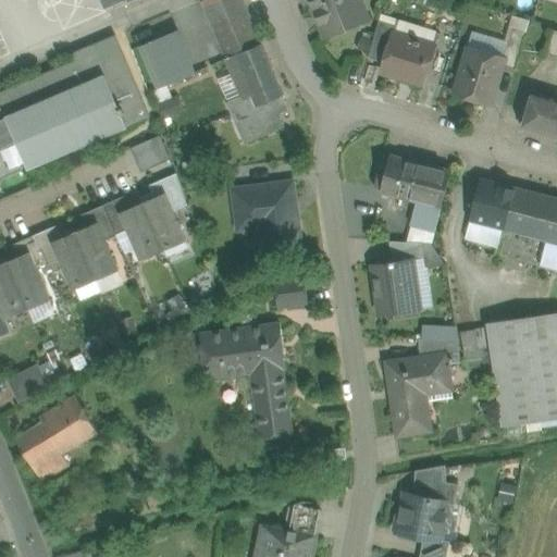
[(100,0),(104,9),(125,0),(127,3),(135,0),(100,0)]
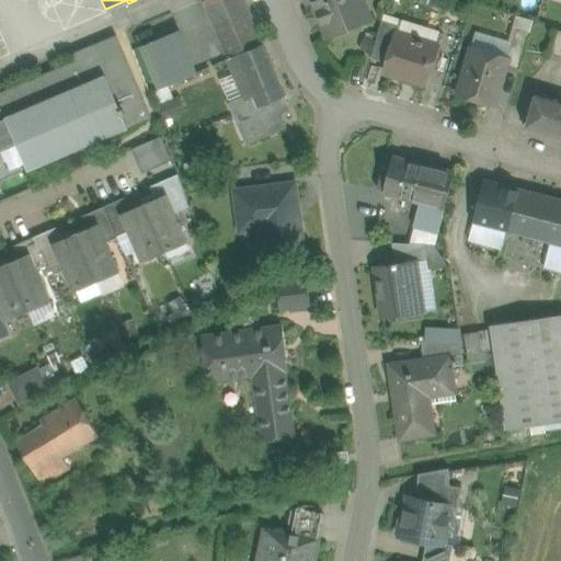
[(243,0),(205,0),(203,1),(221,44),(228,59),(263,45),(243,0)]
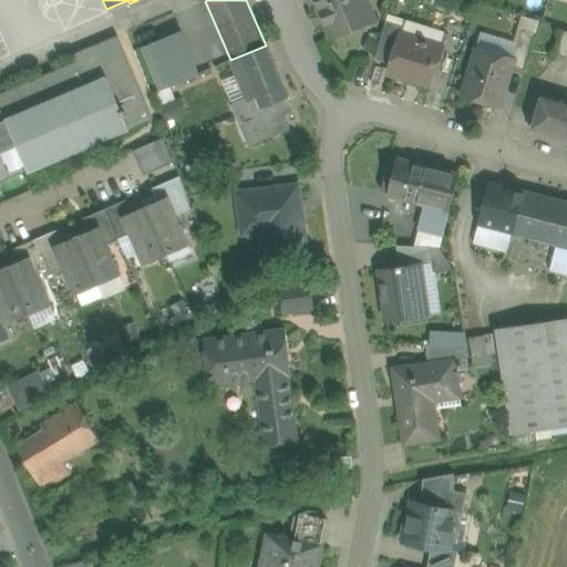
[(317,0),(318,0),(316,1),(319,9),(341,0),(317,0)]
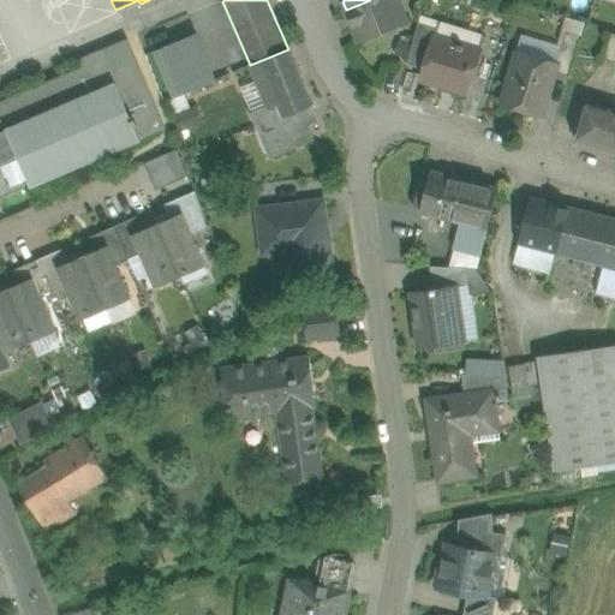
[(396,0),(370,0),(346,10),(350,19),(352,18),(360,41),(402,24),(396,12),(399,9),(400,7),(396,0)]
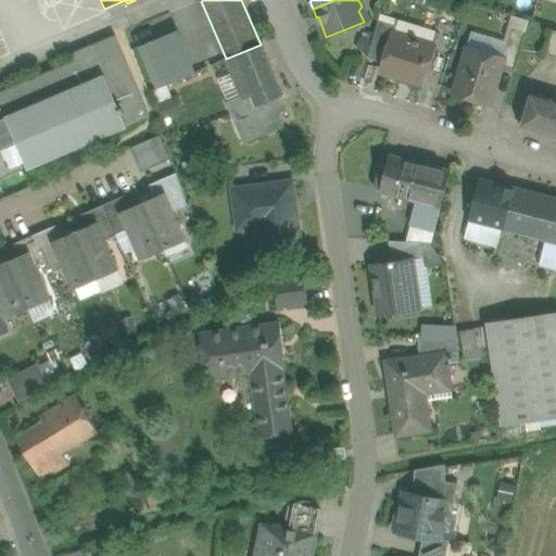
[(506,27),(513,28),(525,33),(528,22),(509,15),(506,27)]
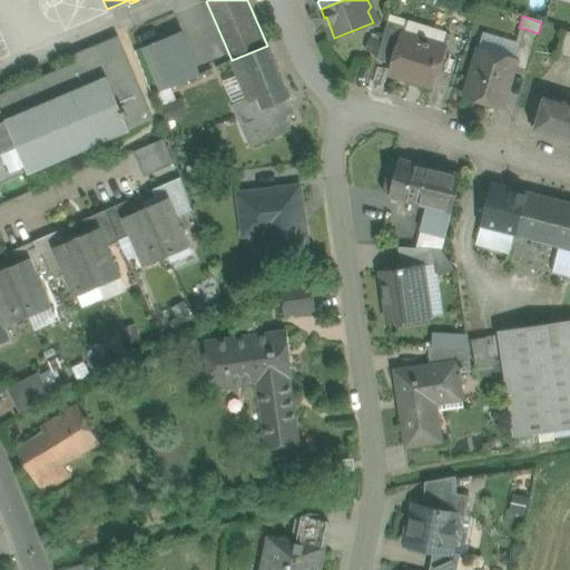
[(405,27),(387,21),(375,59),(393,65),(402,35),(403,36),(404,35),(403,33),(405,27)]
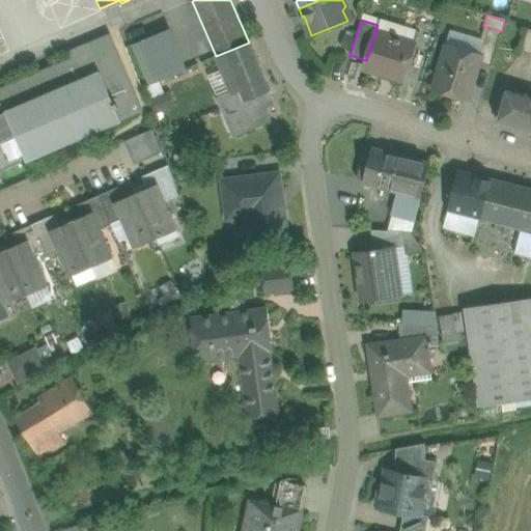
[(481,56),(479,62),(491,66),(501,31),(490,27),(485,40),(481,56)]
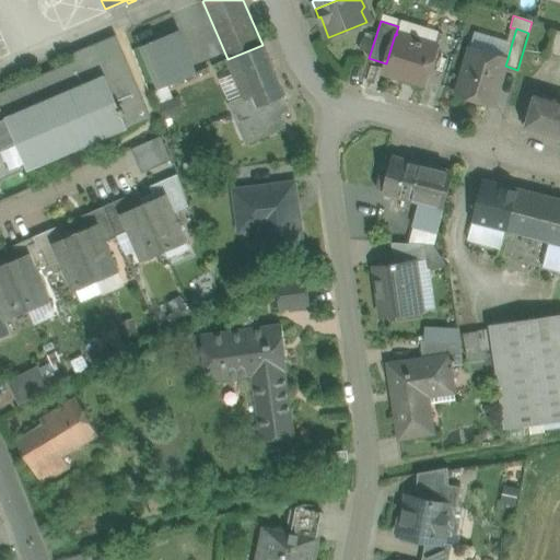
[(559,31),(556,31),(549,55),(559,57),(559,31)]
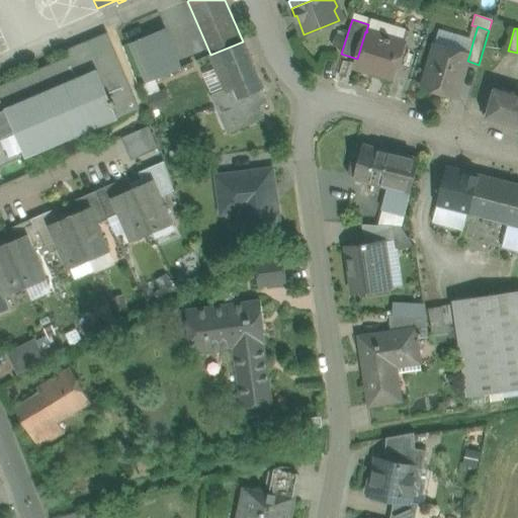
[(165,29),(130,44),(147,83),(155,80),(155,79),(181,69),(181,68),(165,29)]
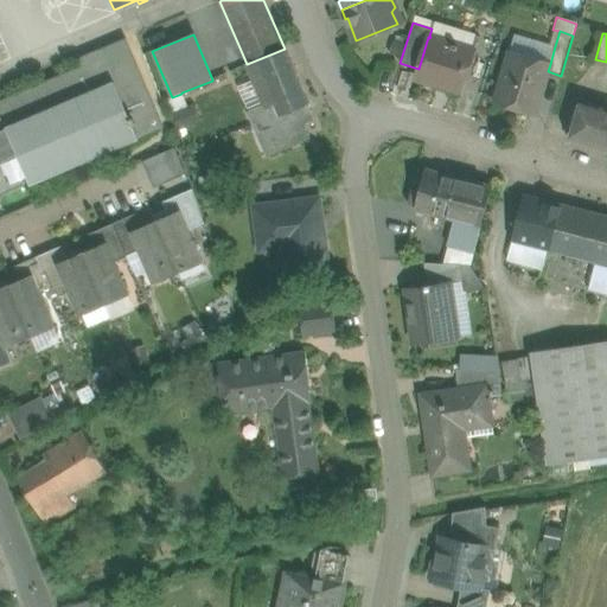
[(515,34),(510,52),(550,64),(555,46),(515,34)]
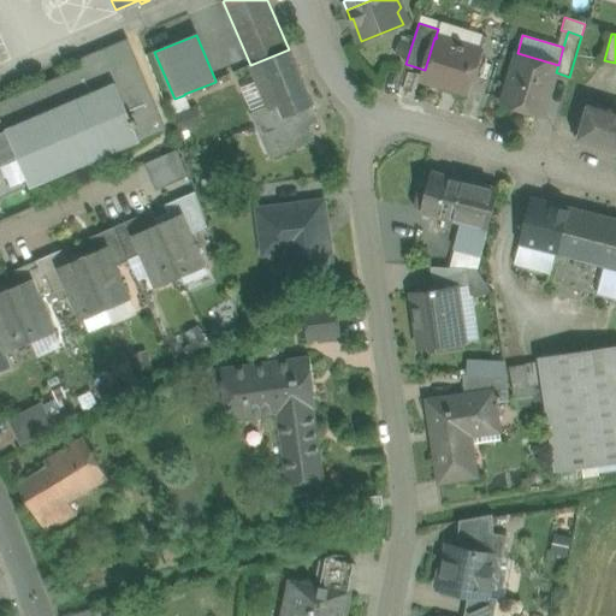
[(436,39),(434,37),(425,70),(421,80),(468,93),(480,52),(436,39)]
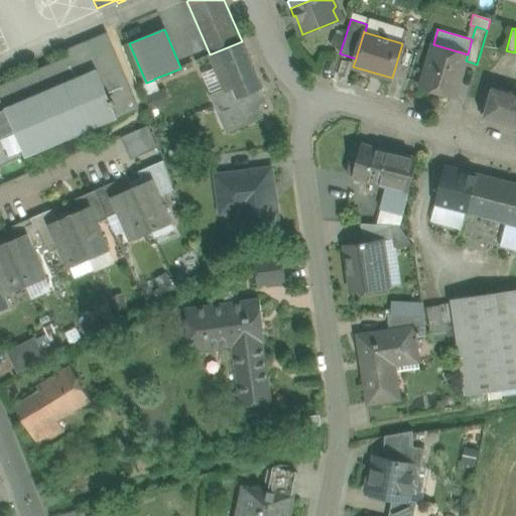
[(71,56),(0,86),(0,93),(6,108),(5,109),(6,110),(15,132),(26,156),(27,156),(26,155),(116,117),(116,118),(118,118),(117,117),(138,108),(106,33),(68,49),(71,56)]
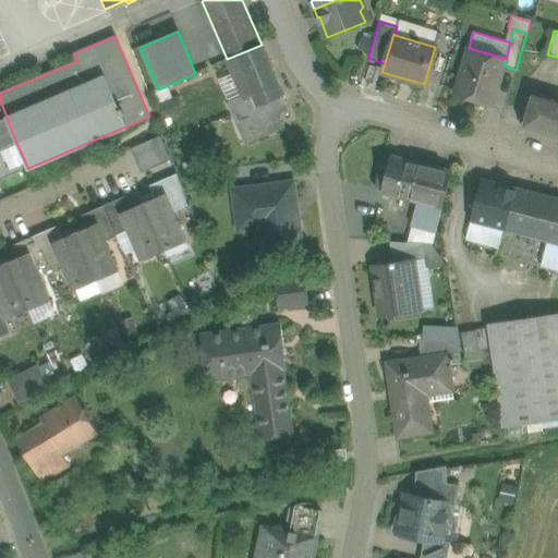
[(371,39),(360,36),(355,49),(367,51),(371,39)]
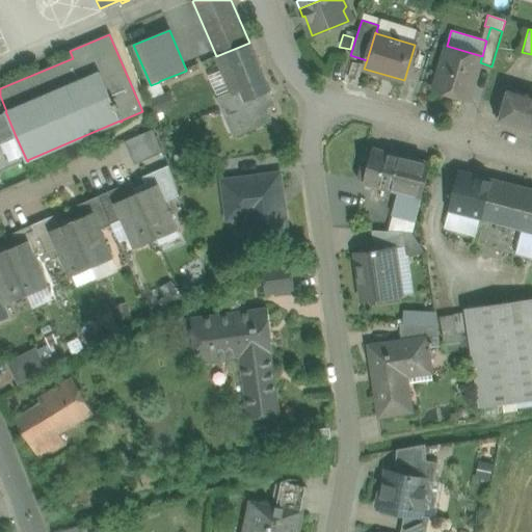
[(216,56),(210,42),(203,44),(209,59),(216,56)]
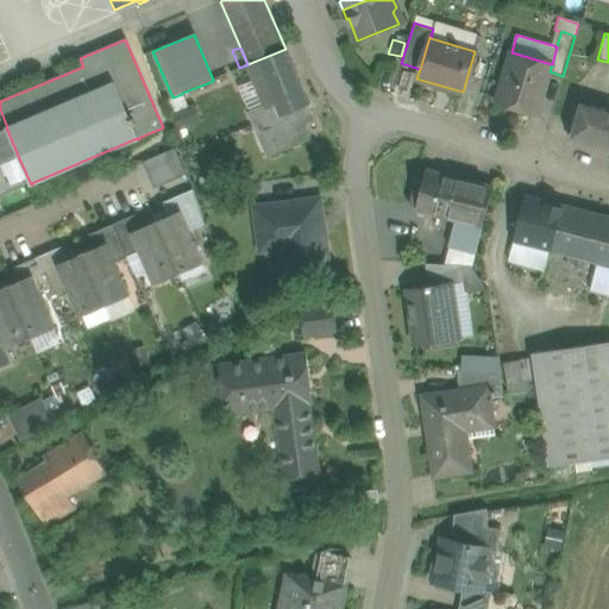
[(286,49),(248,64),(263,100),(265,106),(267,108),(275,105),(280,117),(306,106),(306,107),(307,106),(309,105),(286,49)]
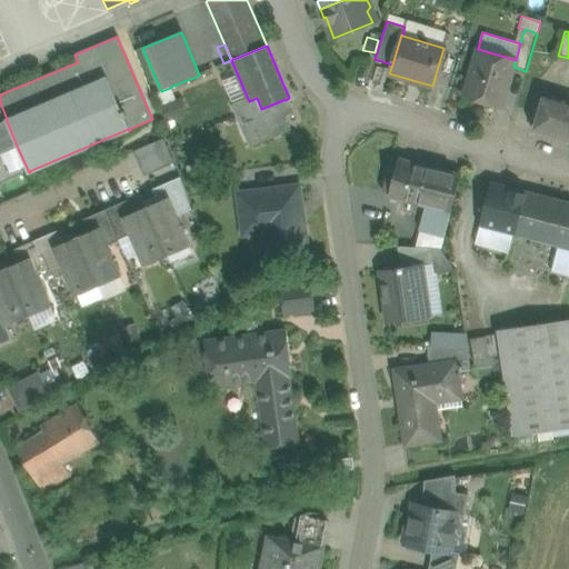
[(516,60),(478,49),(463,96),(501,108),(513,67),(516,60)]
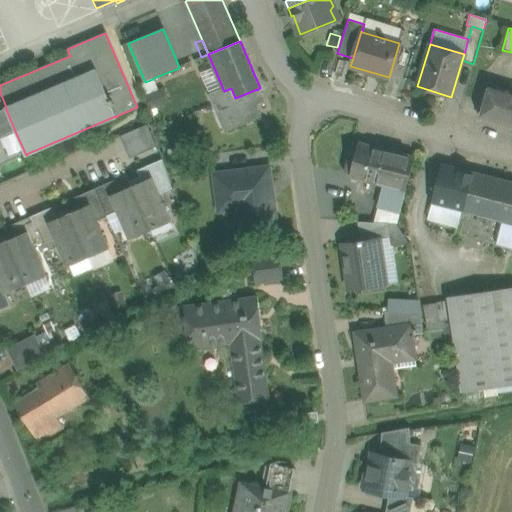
[(511,94),(511,91),(490,85),(481,117),(503,124),(511,94)]
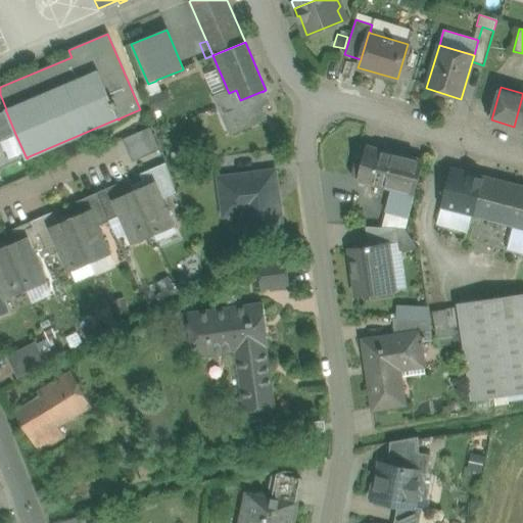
[(228,91),(211,98),(228,137),(267,122),(260,108),(270,105),(264,91),(263,92),(263,91),(240,100),(236,90),(229,93),(228,91)]
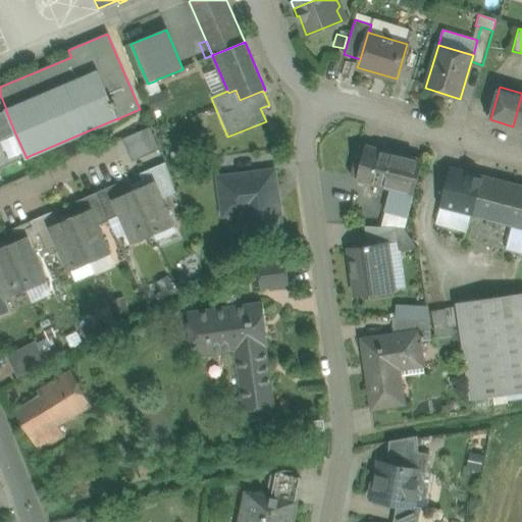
[(521,96),(513,126),(513,127),(521,131),(521,96)]
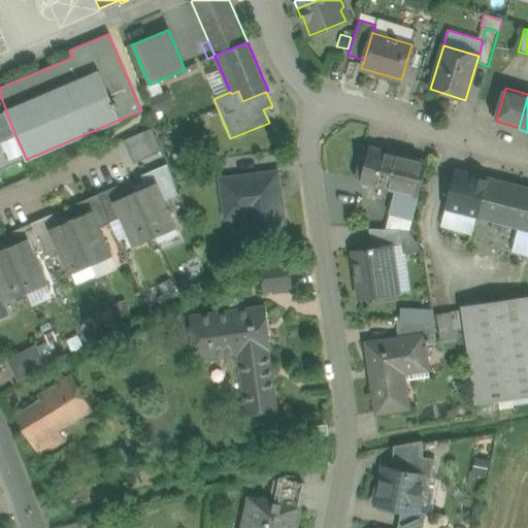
[(6,112),(0,114),(0,134),(3,141),(15,135),(6,112)]
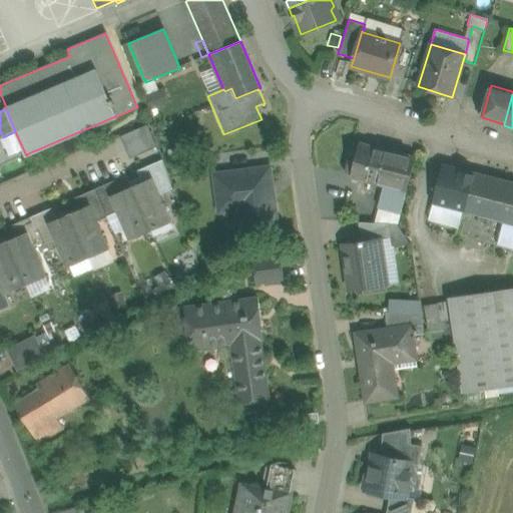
[(146,125),(122,137),(132,158),(156,147),(146,125)]
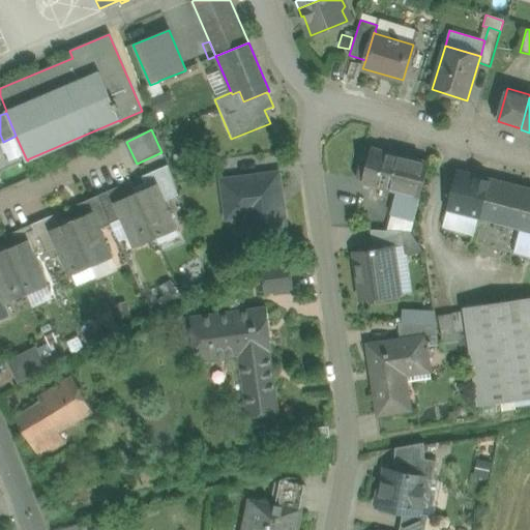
[(429,163),(371,147),(366,163),(360,162),(356,179),(362,180),(361,183),(398,193),(419,198),(429,163)]
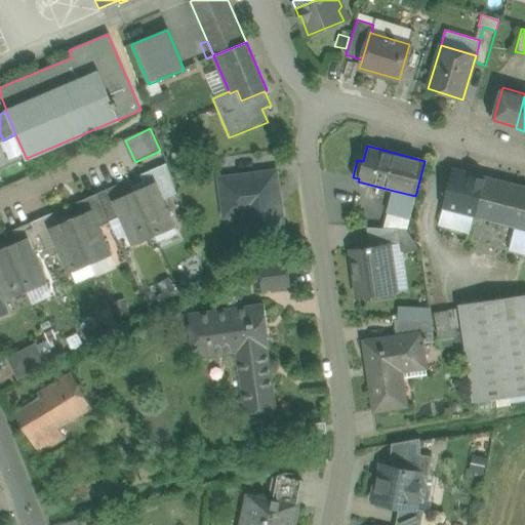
[(166,164),(151,171),(155,183),(163,199),(176,193),(166,164)]
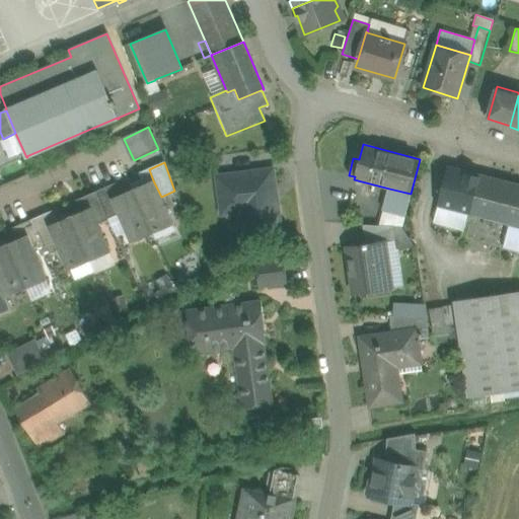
[(478,174),(447,166),(437,206),(468,214),(478,174)]
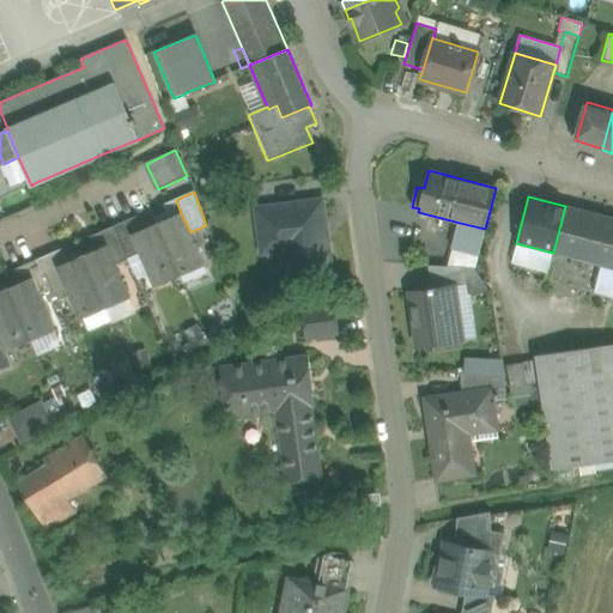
[(176,200),(164,205),(170,217),(181,213),(176,200)]
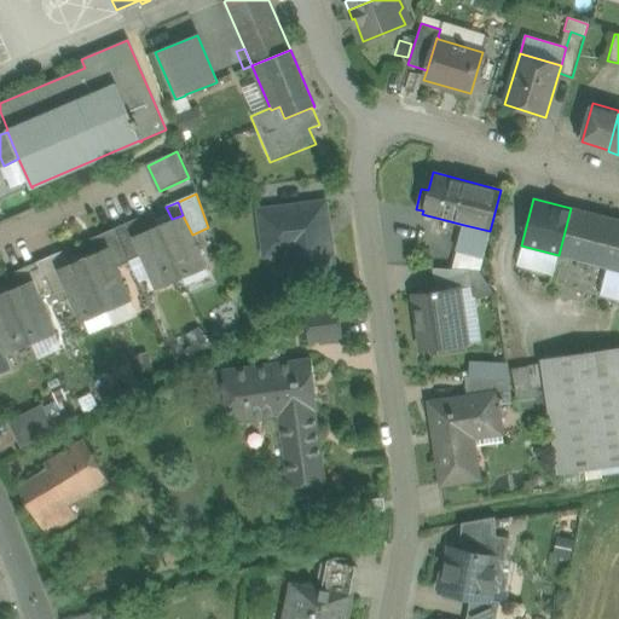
[(324,203),(260,212),(264,244),(278,242),(287,249),(291,283),(334,277),(324,203)]
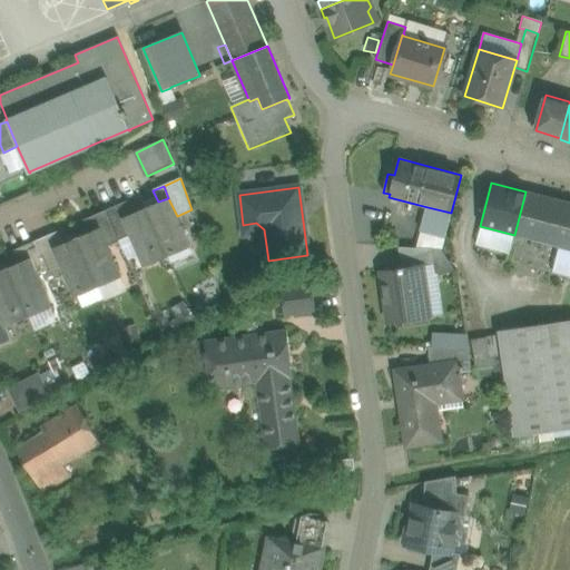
[(569,203),(526,192),(514,235),(560,247),(569,249),(569,203)]
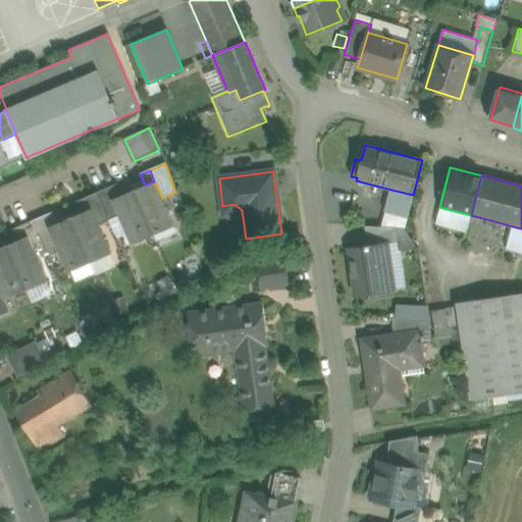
[(162,198),(154,181),(145,185),(134,190),(154,236),(174,226),(162,198)]
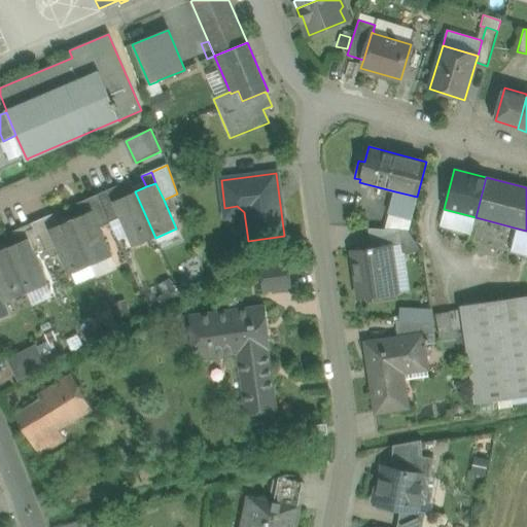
[(118,185),(109,189),(114,201),(124,197),(118,185)]
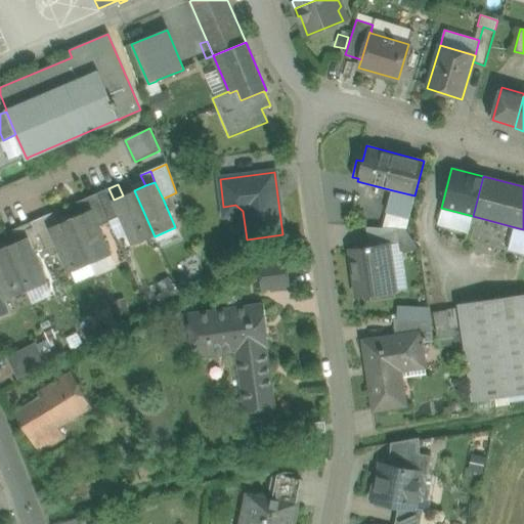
[(108,188),(97,193),(110,222),(121,217),(114,200),(108,188)]
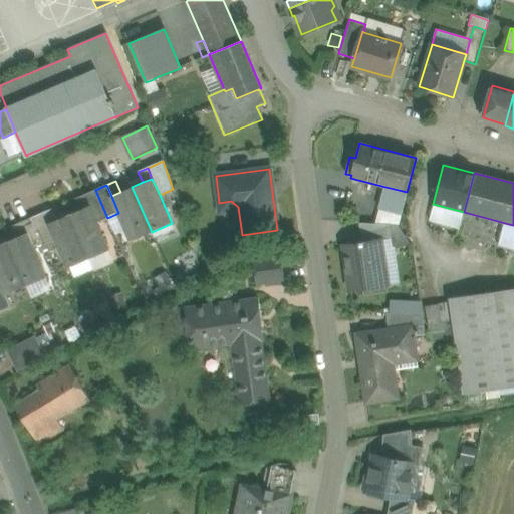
[(120,192),(111,196),(118,213),(131,240),(152,232),(132,187),(120,192)]
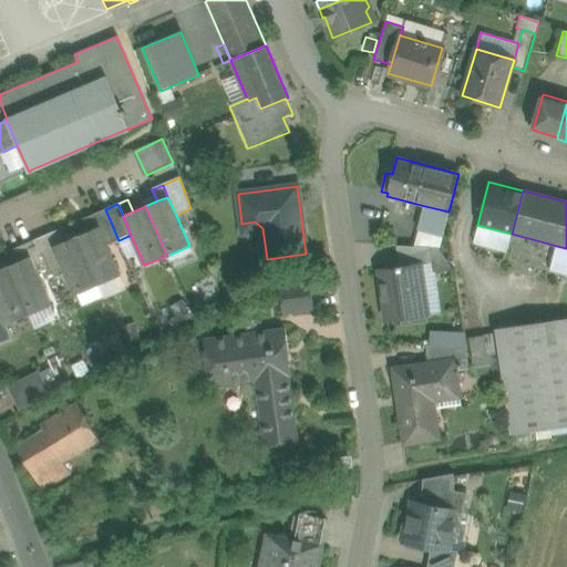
[(449,212),(425,206),(420,228),(443,234),(449,212)]
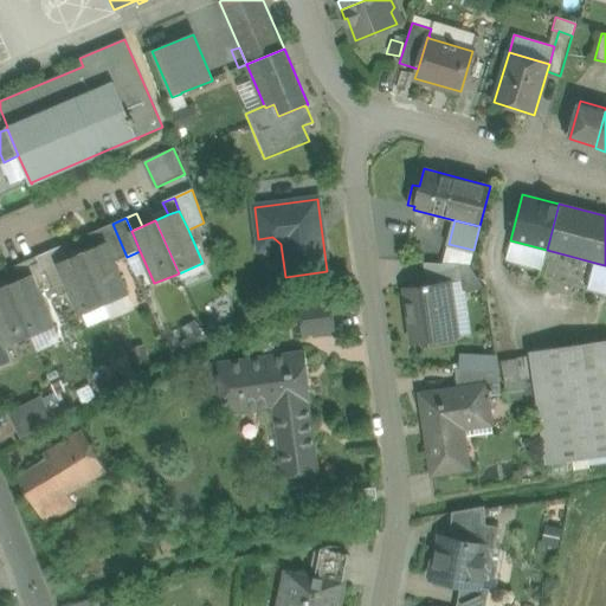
[(127,257),(113,224),(100,230),(105,243),(114,262),(127,257)]
